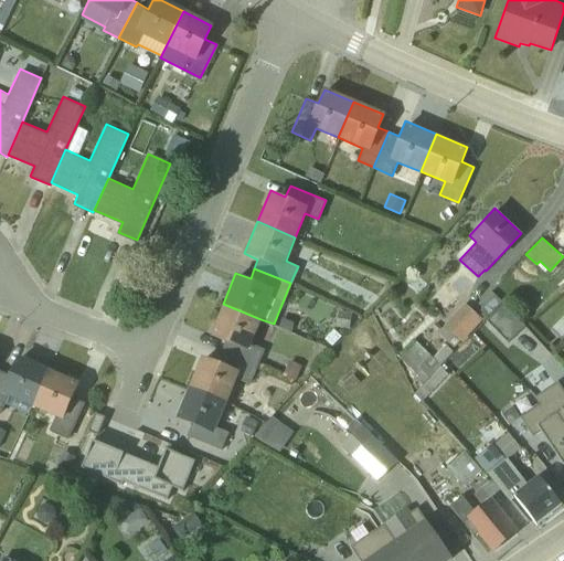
[(445,326),(439,331),(454,346),(460,339),(461,340),(482,319),(483,319),(502,299),(491,288),(478,302),(481,306),(475,311),(465,302),(444,324),(445,326)]
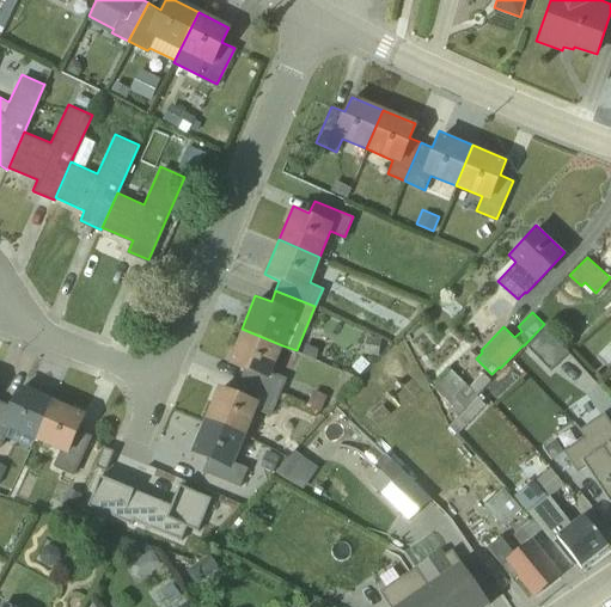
[(545,327),(526,345),(550,369),(568,351),(545,327)]
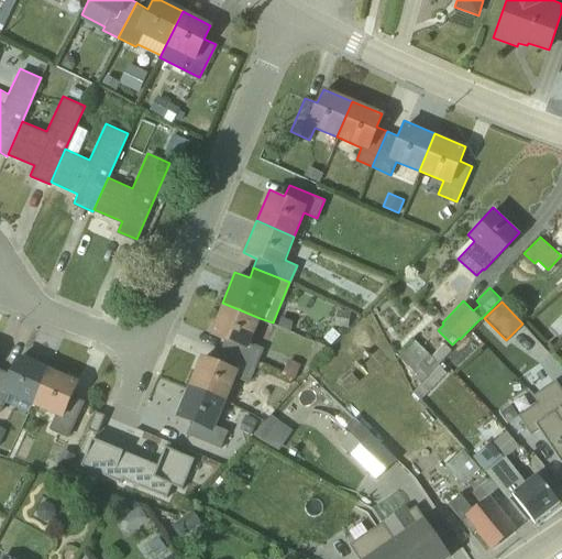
[(260,318),(222,303),(209,333),(222,340),(219,350),(255,365),(263,347),(251,341),(260,318)]
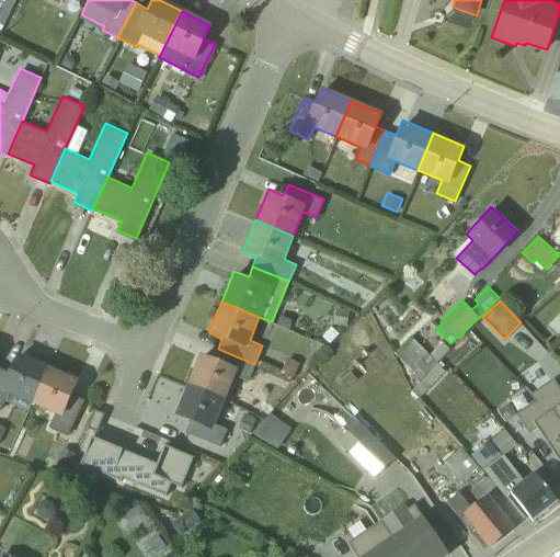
[(559,310),(548,324),(558,333),(559,331),(559,310)]
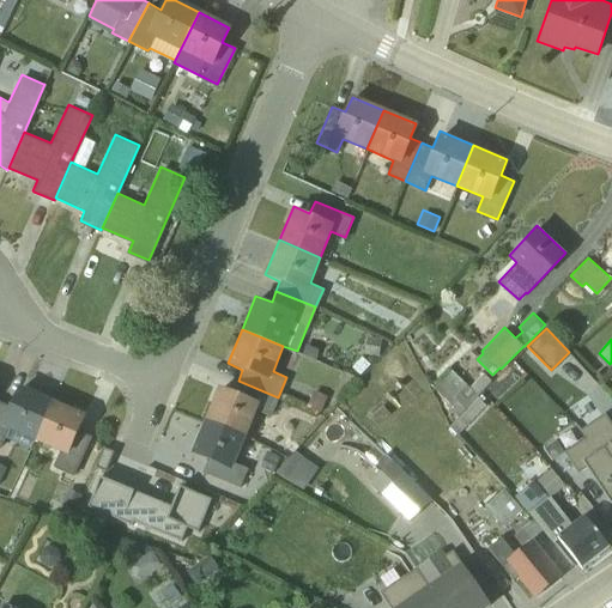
[(271,415),(278,397),(238,381),(234,394),(220,388),(207,419),(246,436),(256,409),(271,415)]
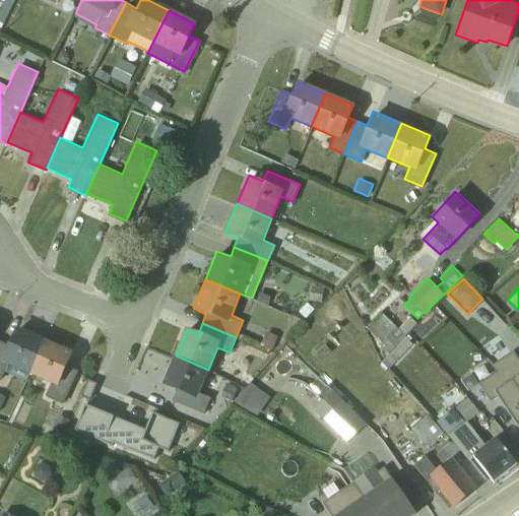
[(0,339),(0,379),(0,380),(9,364),(28,373),(44,340),(17,329),(10,343),(0,339)]
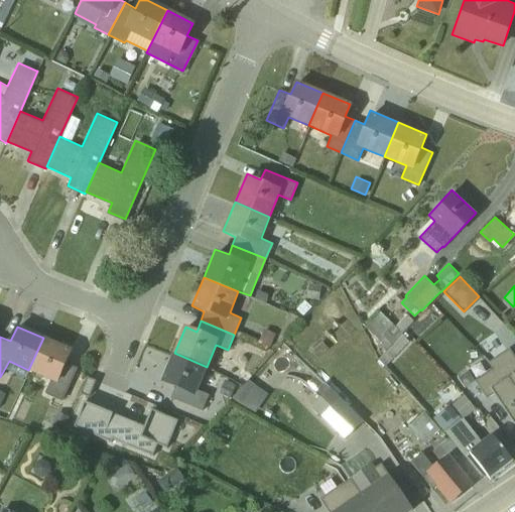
[(70,350),(43,338),(28,370),(50,380),(44,392),(60,399),(76,368),(65,362),(70,350)]
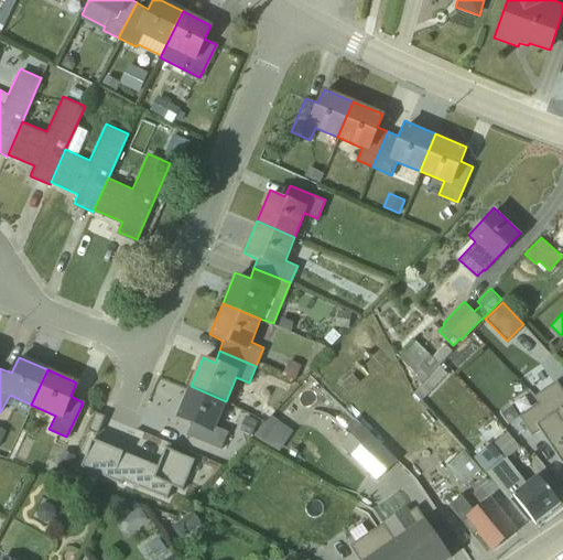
[(562,388),(556,379),(533,395),(539,402),(519,416),(531,434),(540,429),(562,463),(562,388)]
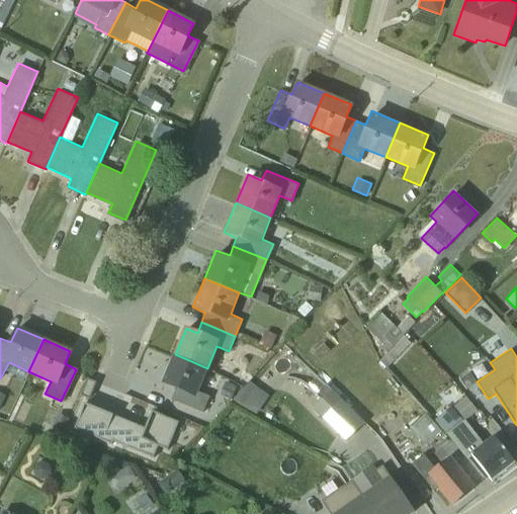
[(207,368),(175,354),(164,381),(176,387),(171,398),(203,412),(210,394),(199,389),(207,368)]
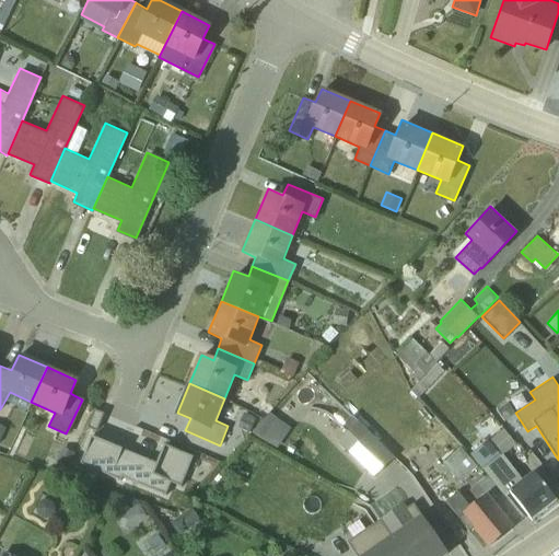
[(347,431),(338,441),(374,476),(394,456),(351,414),(340,425),(347,431)]
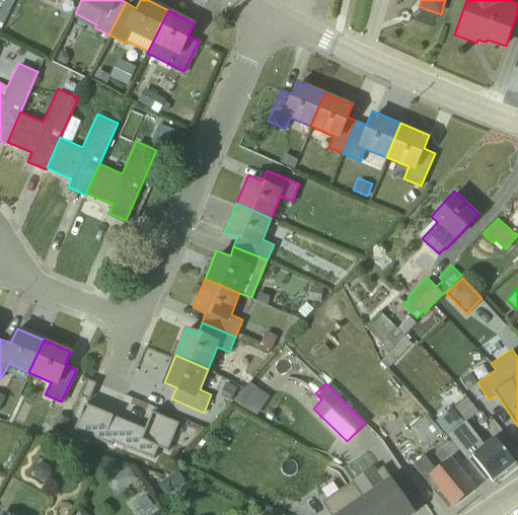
[(493,482),(516,462),(495,435),(485,442),(466,420),(478,409),(466,396),(453,408),(451,406),(435,420),(468,457),(471,454),(493,482)]
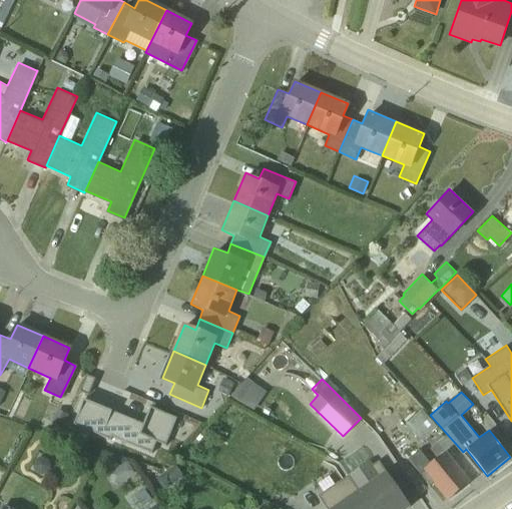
[(63,396),(51,421),(62,427),(74,401),(63,396)]
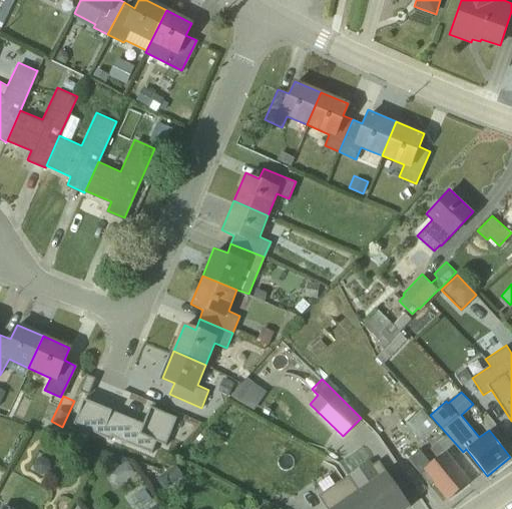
[(76,429),(163,454),(175,411),(154,405),(150,418),(84,399),(76,429)]
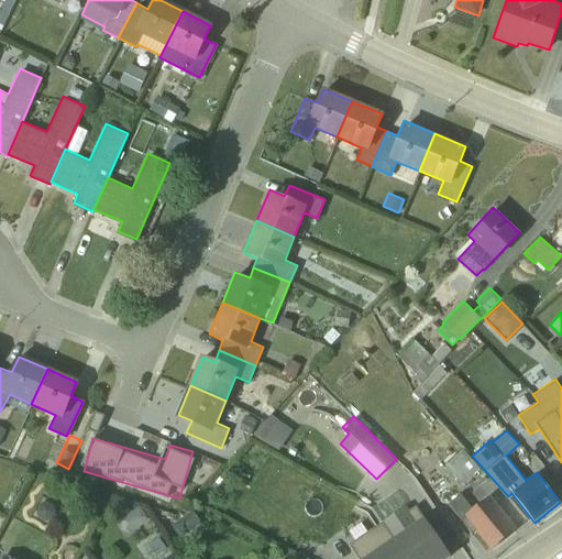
[(461,449),(444,463),(462,483),(480,468),(461,449)]
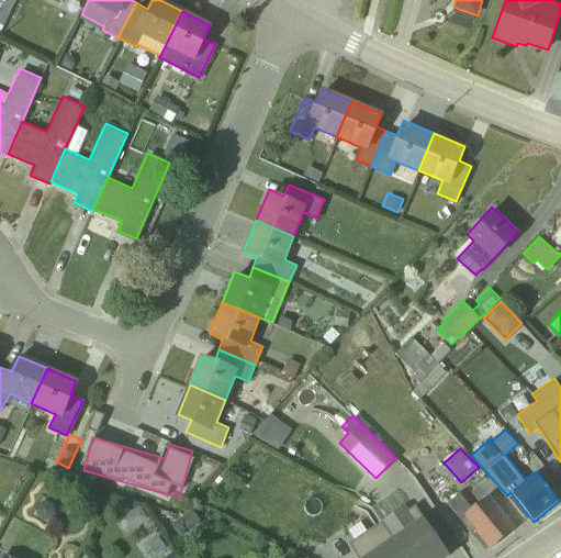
[(451,483),(439,492),(471,532),(475,528),(489,544),(496,538),(497,539),(526,517),(490,476),(487,477),(484,472),(460,492),(451,483)]
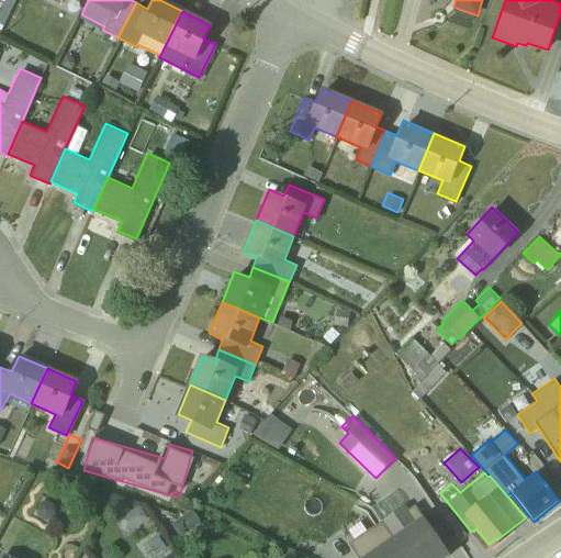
[(122,515),(118,519),(125,531),(147,517),(141,505),(131,511),(126,504),(119,510),(122,515)]
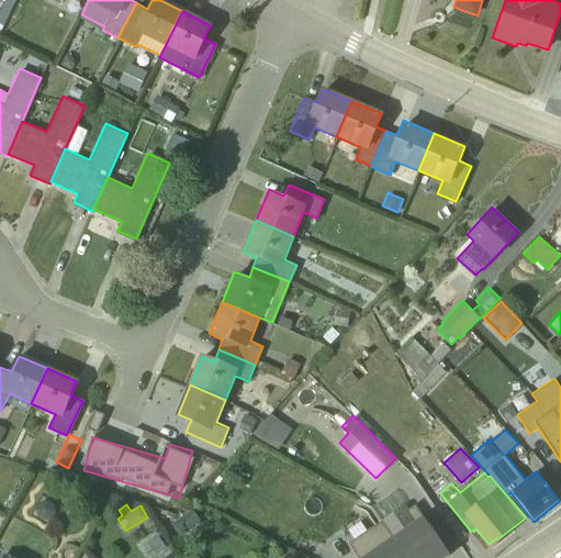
[(405,504),(382,520),(407,557),(441,557),(449,554),(416,505),(408,510),(405,504)]
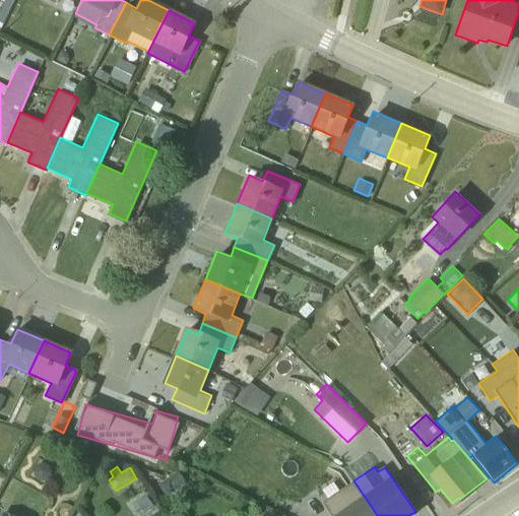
[(186,480),(178,469),(158,484),(167,494),(186,480)]
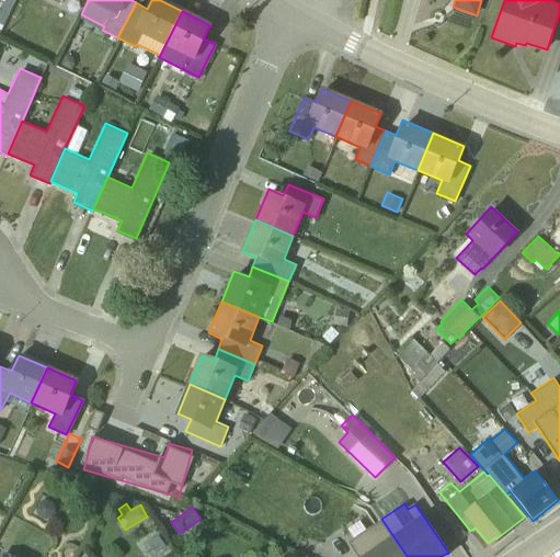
[(407,556),(381,519),(347,542),(358,556),(407,556)]
